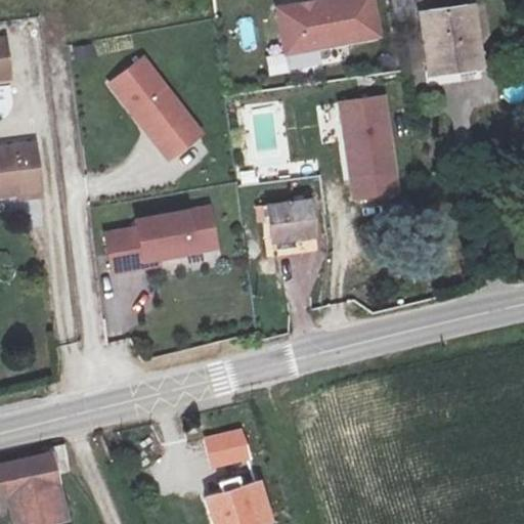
[(376,0),(309,0),(274,5),(281,56),(382,42),(376,0)]
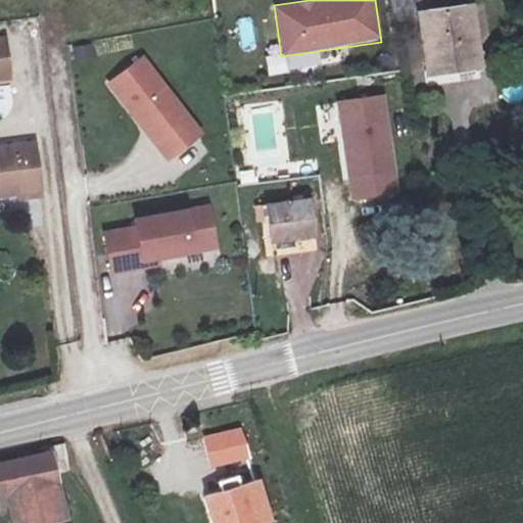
[(406,12),(413,73),(467,66),(459,6),(444,7),(443,0),(424,0),(425,10),(406,12)]
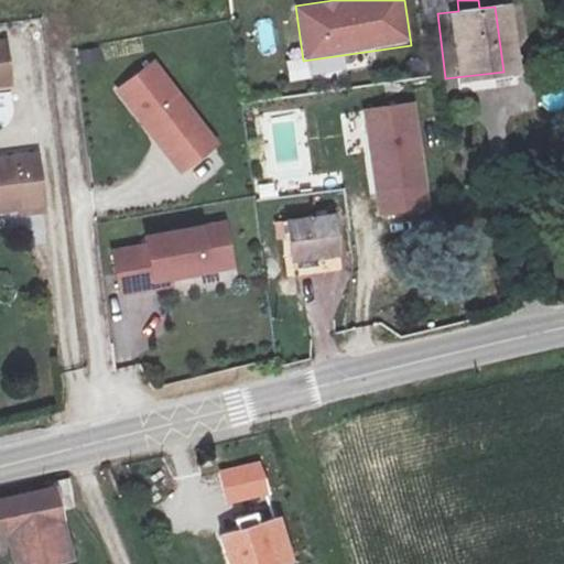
[(0,89),(13,89),(10,40),(0,40),(0,89)]
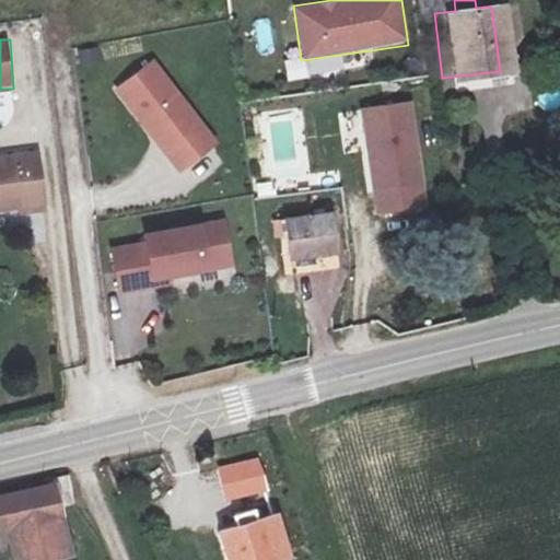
[(142,86),(107,112),(130,144),(139,139),(163,173),(154,178),(164,194),(200,168),(142,86)]
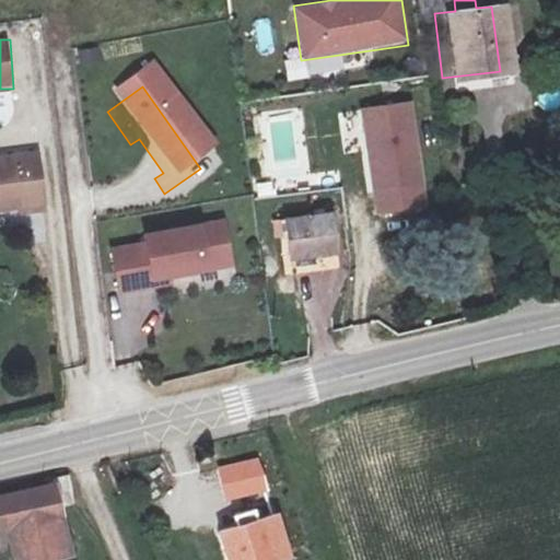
[(426,212),(417,103),(362,108),(371,218),(426,212)]
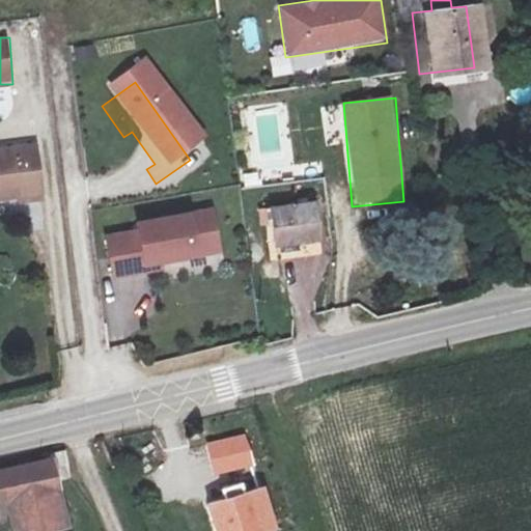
[(329,107),(329,128),(342,128),(342,107),(329,107)]
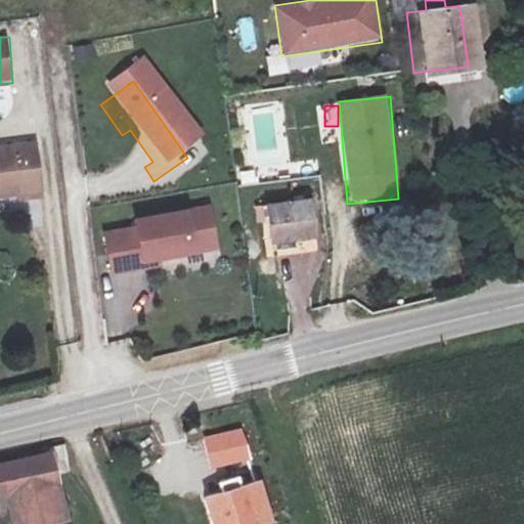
[(12,154),(0,154),(0,204),(1,208),(17,207),(12,154)]
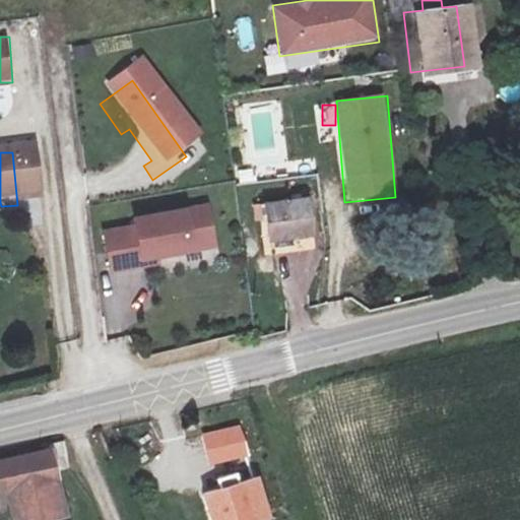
[(288,203),(247,209),(252,245),(295,240),(288,203)]
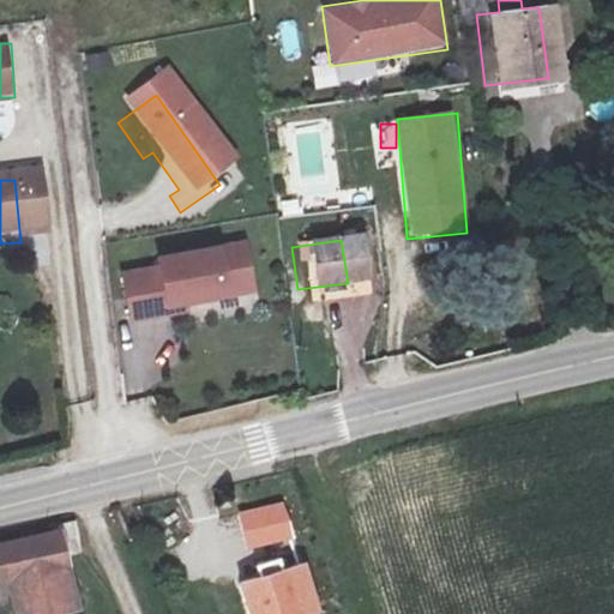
[(227,272),(140,286),(142,295),(106,301),(113,343),(150,338),(148,330),(164,327),(233,318),(227,272)]
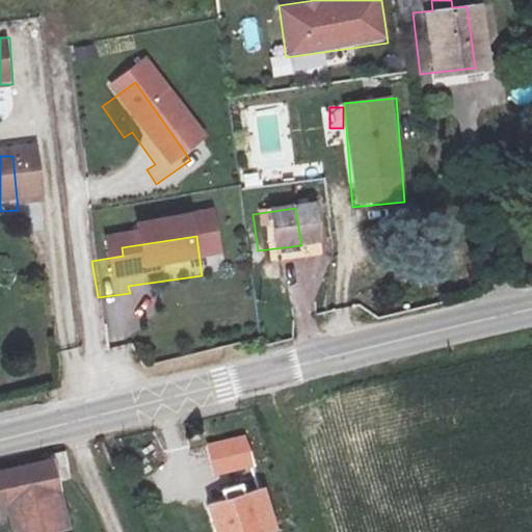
[(144,291),(142,284),(128,286),(130,293),(144,291)]
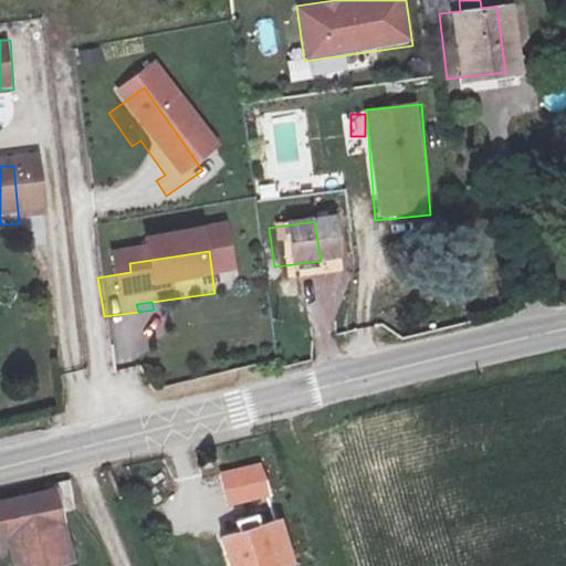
[(262,463),(217,474),(226,511),(271,500),(262,463)]
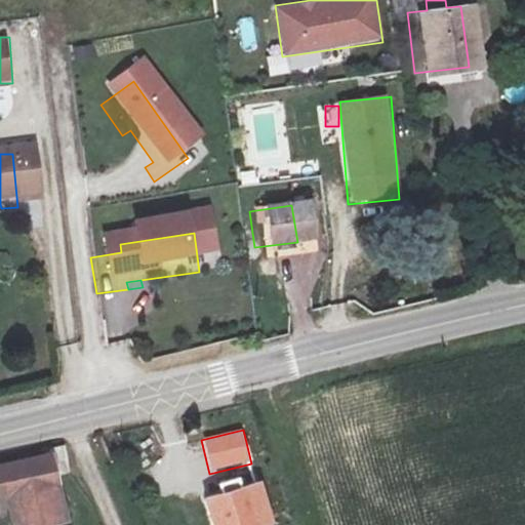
[(56,458),(40,463),(48,490),(65,485),(56,458)]
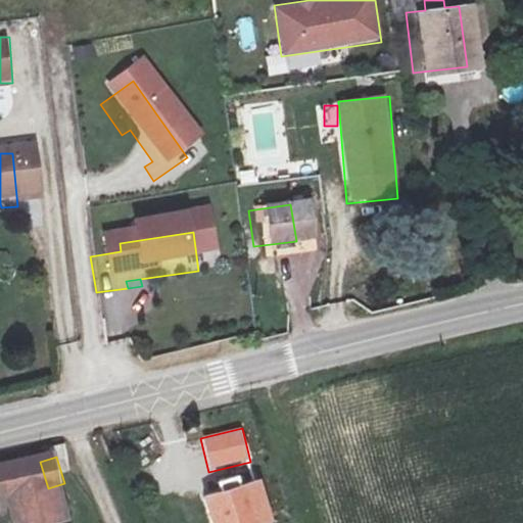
[(57,522),(48,488),(40,462),(0,472),(0,507),(4,522),(57,522)]
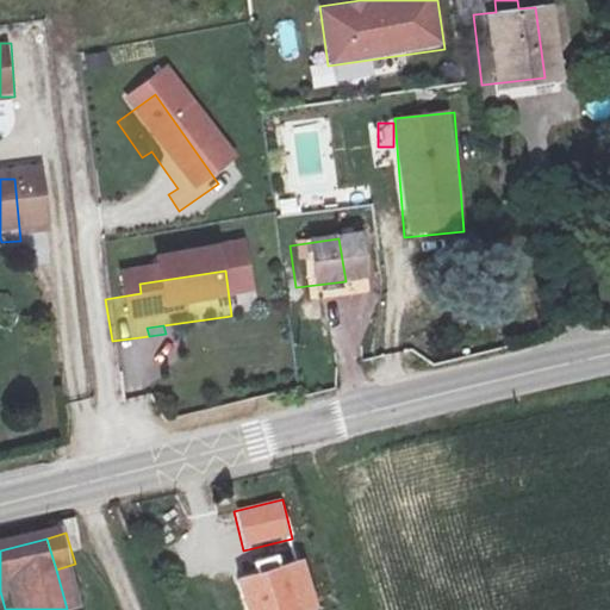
[(304,564),(247,586),(255,609),(307,609),(321,607),(304,564)]
